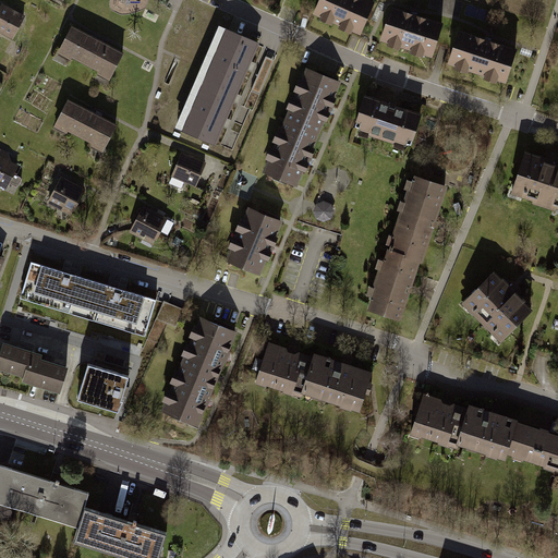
[(374,3),(366,0),(319,0),(315,12),(361,33),(374,3)]
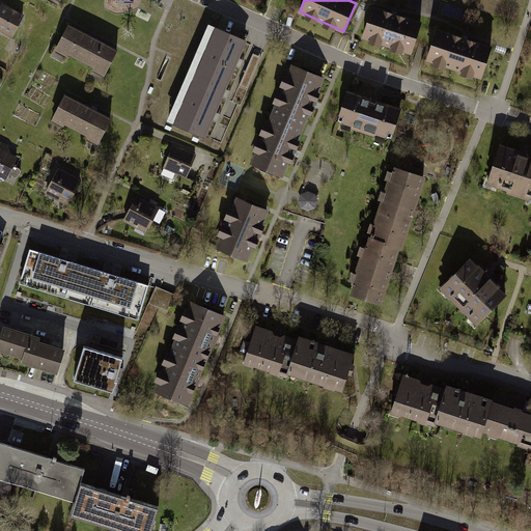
[(372,6),(363,35),(412,52),(421,23),(372,6)]
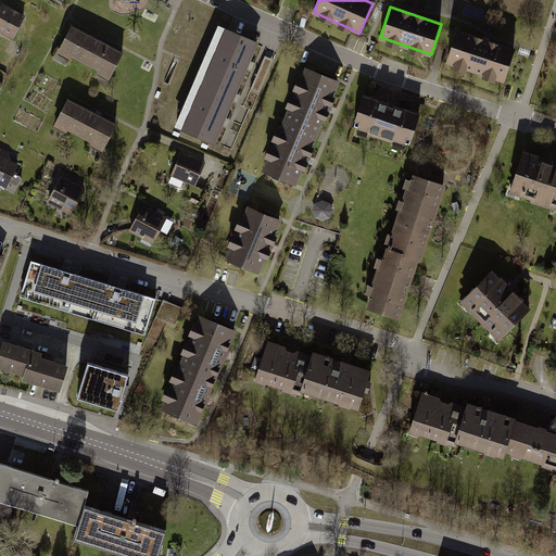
[(0,9),(0,35),(8,39),(19,20),(0,9)]
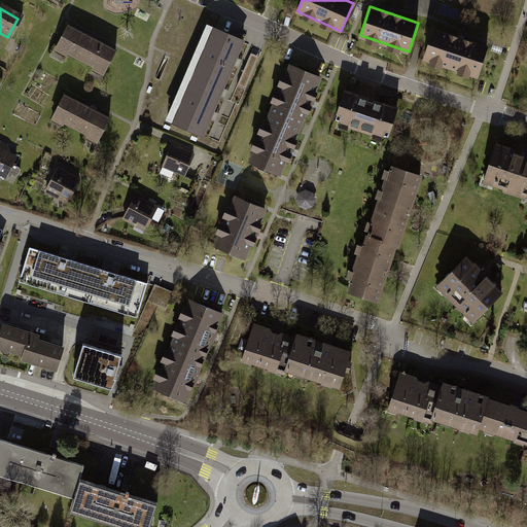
[(112,41),(61,19),(47,47),(99,71),(112,41)]
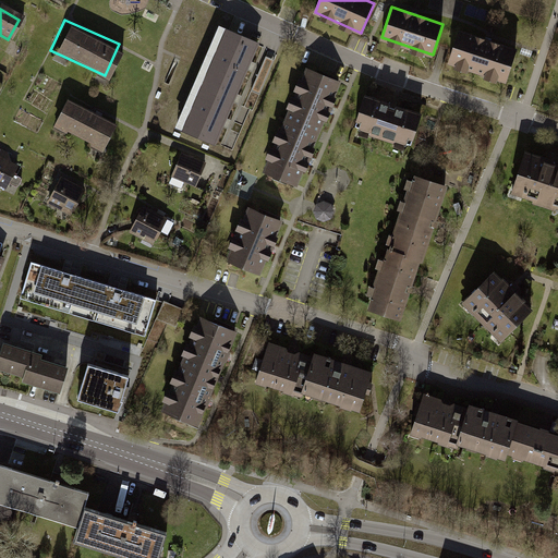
[(181,130),(215,144),(258,41),(225,27),(181,130)]
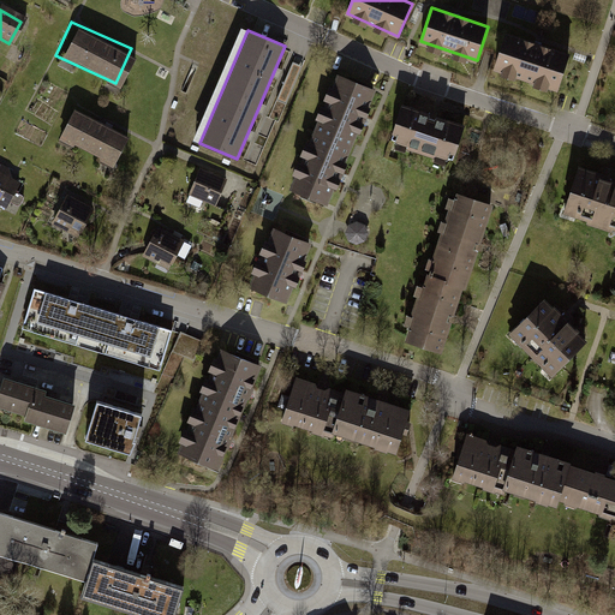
[(507,33),(495,67),(557,89),(569,54),(507,33)]
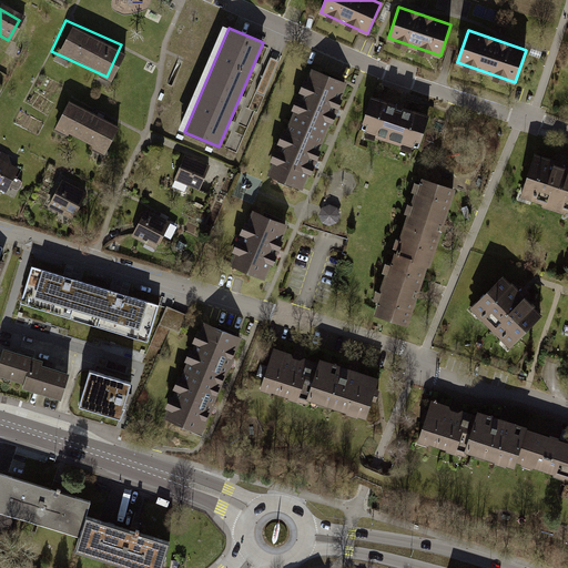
[(306,71),(267,175),(305,190),(344,85),(306,71)]
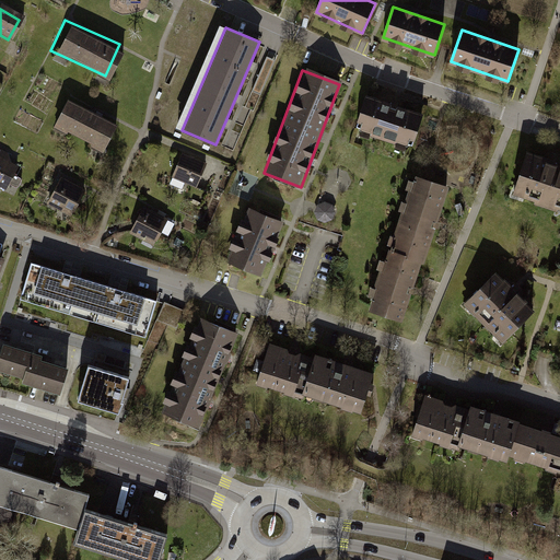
[(109,119),(63,93),(46,124),(93,150),(109,119)]
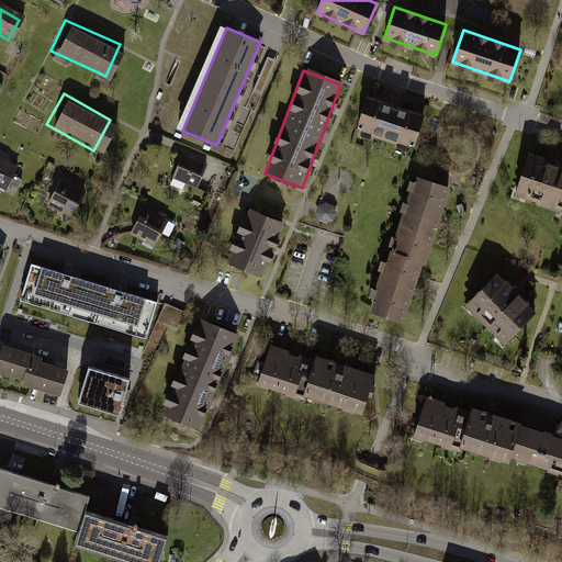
[(363,103),(353,132),(408,148),(417,120),(363,103)]
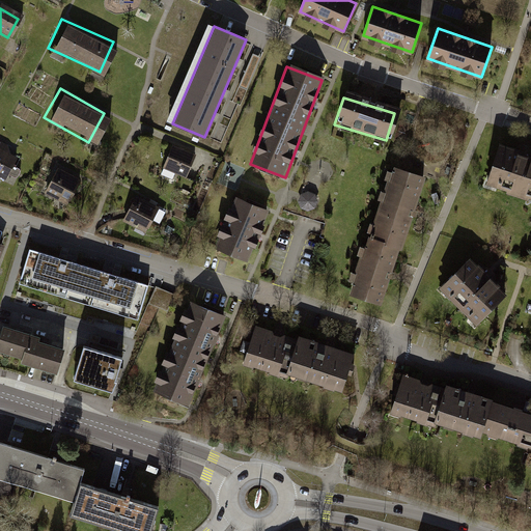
[(0,145),(0,175),(2,176),(15,152),(0,145)]
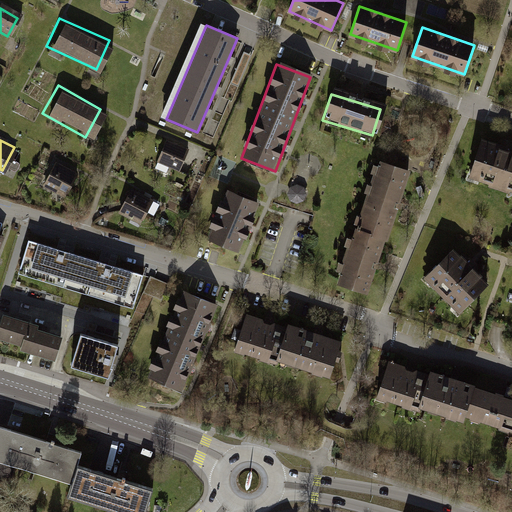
[(162,142),(155,165),(177,173),(185,149),(162,142)]
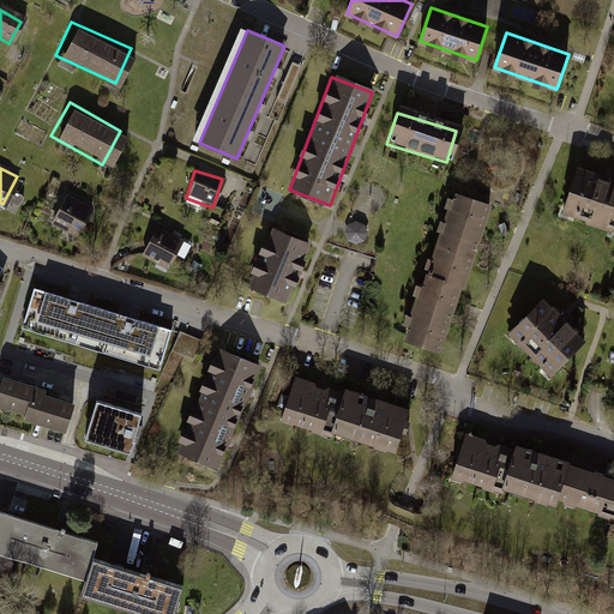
[(613,192),(577,180),(563,222),(613,239),(613,192)]
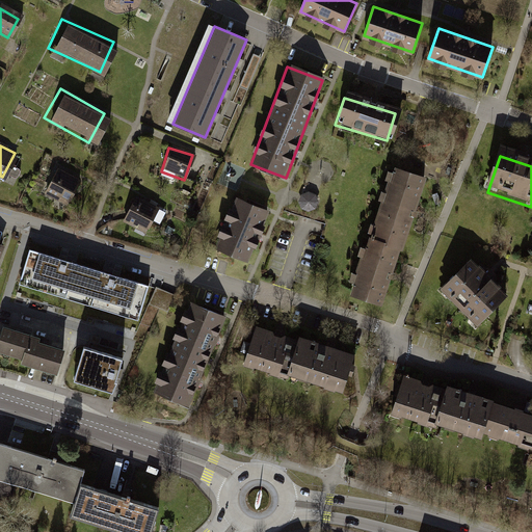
[(396,167),(373,237),(400,246),(402,246),(425,177),(396,167)]
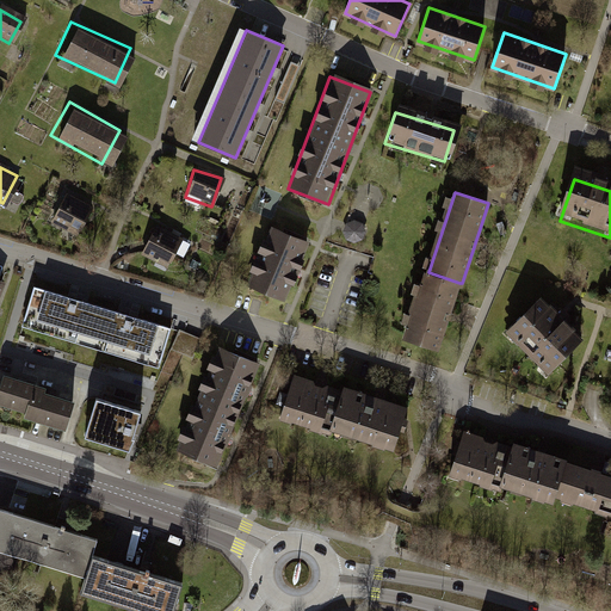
[(61,193),(49,220),(79,234),(91,208),(61,193)]
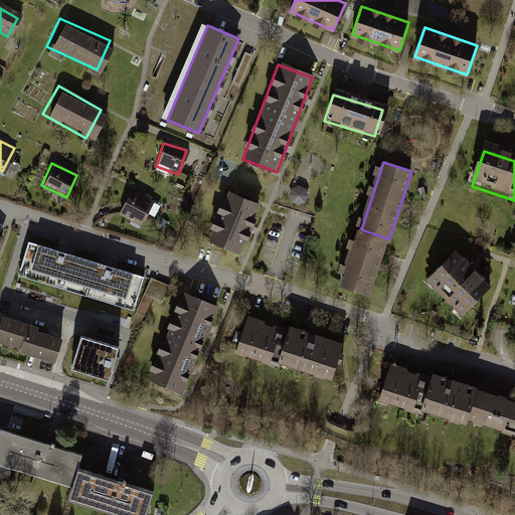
[(312,199),(308,184),(291,188),(295,203),(312,199)]
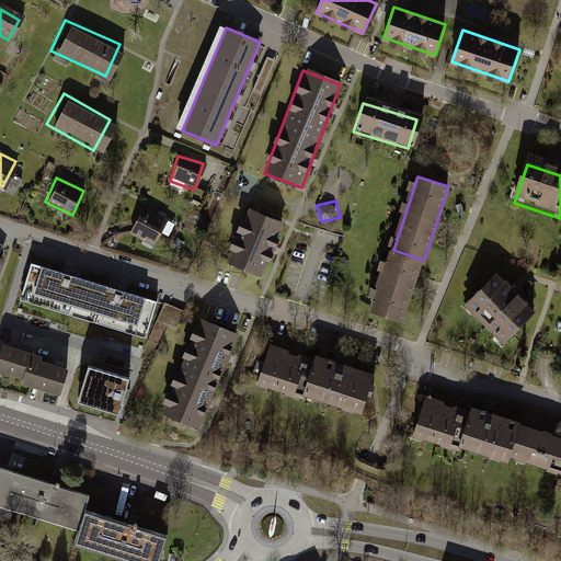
[(250,208),(228,262),(261,275),(283,222),(250,208)]
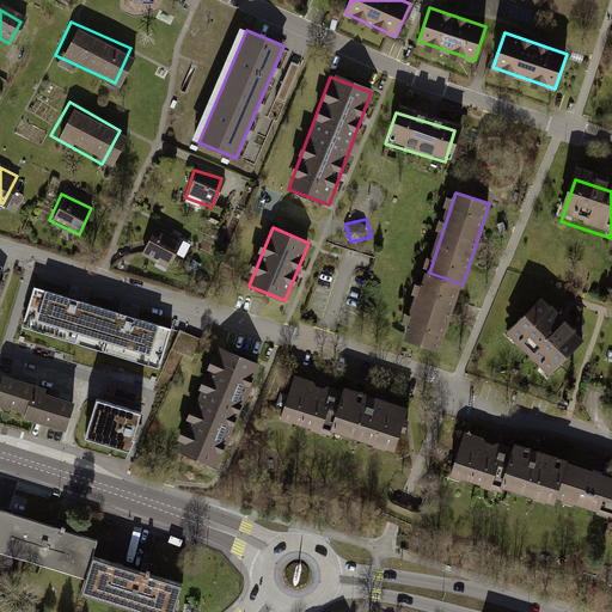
[(151,230),(139,255),(169,268),(179,243),(151,230)]
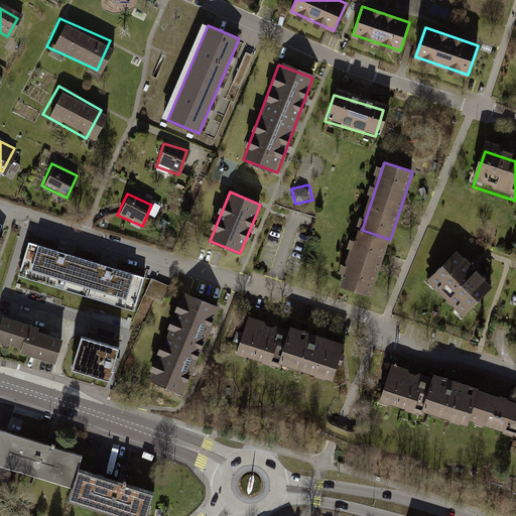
[(360,230),(341,285),(369,294),(388,239),(362,230),(360,230)]
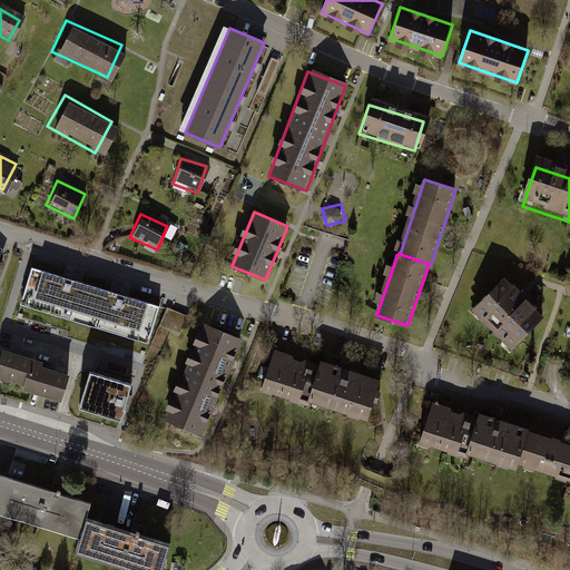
[(96,286),(32,267),(21,304),(85,323),(96,286)]
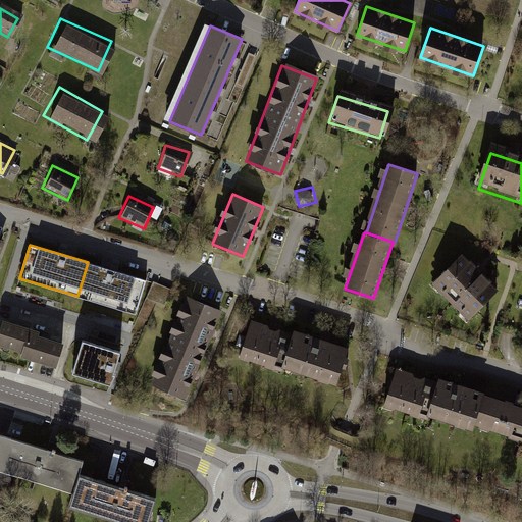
[(463,255),(435,282),(469,316),(497,288),(463,255)]
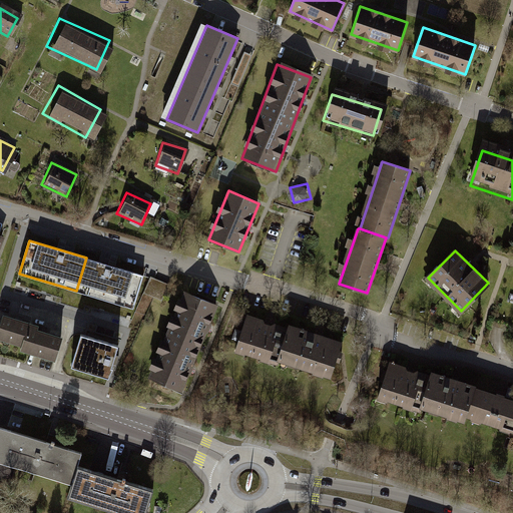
[(144,275),(86,258),(76,291),(134,308),(144,275)]
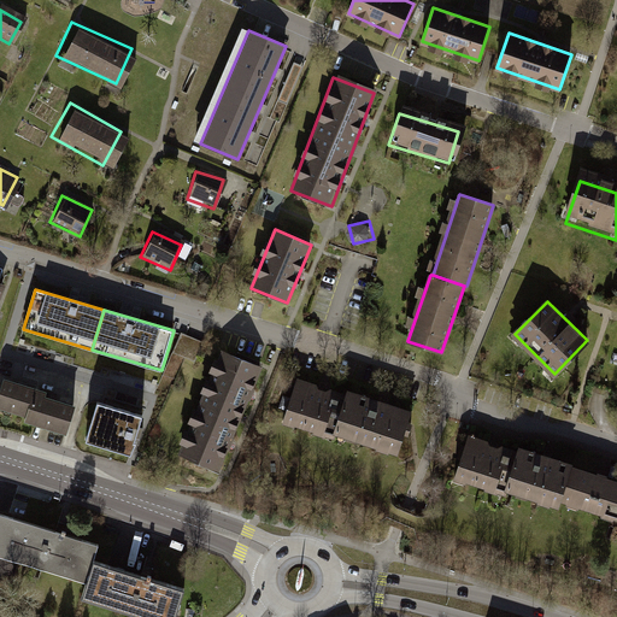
[(178,353),(198,360),(205,340),(186,334),(178,353)]
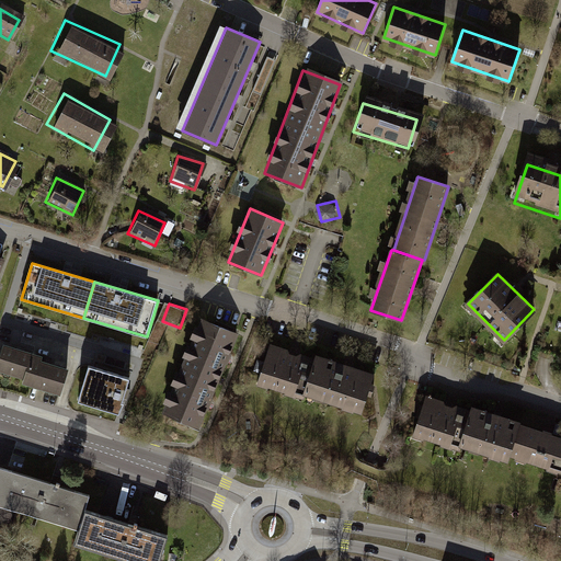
[(203,319),(183,366),(217,380),(237,333),(203,319)]
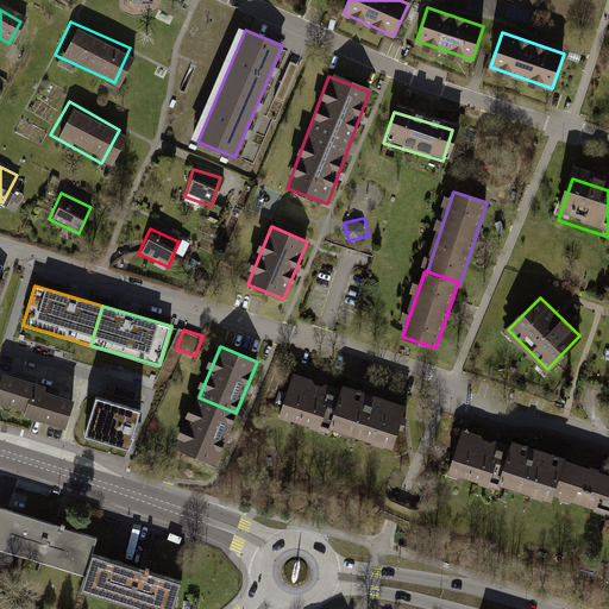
[(294,374),(280,415),(327,431),(330,426),(341,390),(294,374)]
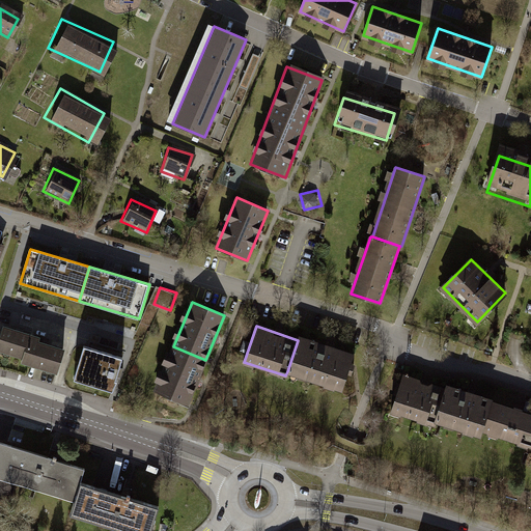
[(5,331),(0,346),(0,353),(25,361),(24,365),(56,375),(63,354),(37,345),(39,341),(5,331)]
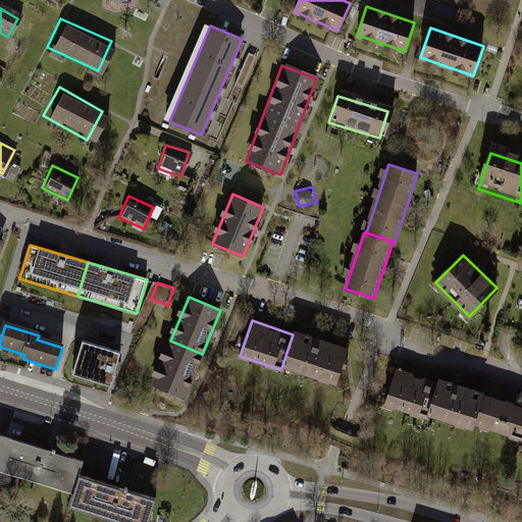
[(294,329),(293,334),(282,365),(335,382),(347,347),(294,329)]
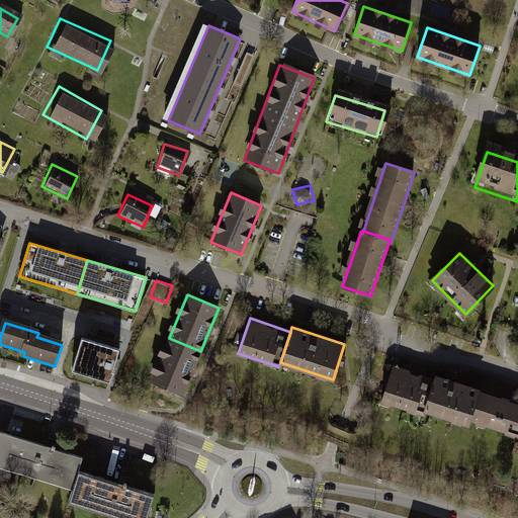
[(169,338),(151,380),(182,394),(200,351),(169,338)]
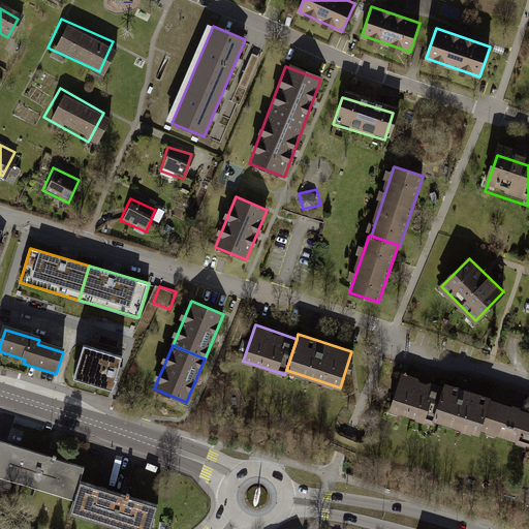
[(117,356),(79,346),(69,379),(107,390),(117,356)]
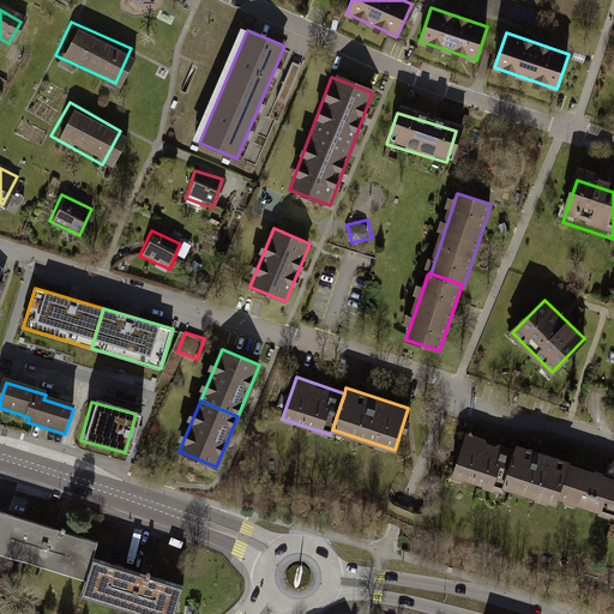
[(504,486),(516,450),(467,434),(453,475),(503,491),(504,486)]
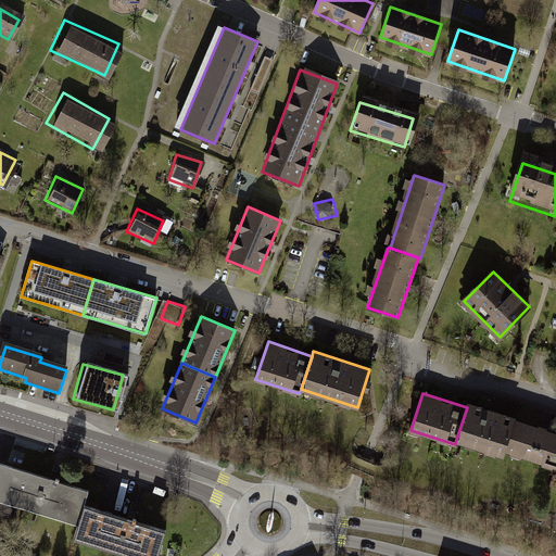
[(505,450),(515,421),(515,419),(468,403),(467,407),(456,440),(503,455),(505,450)]
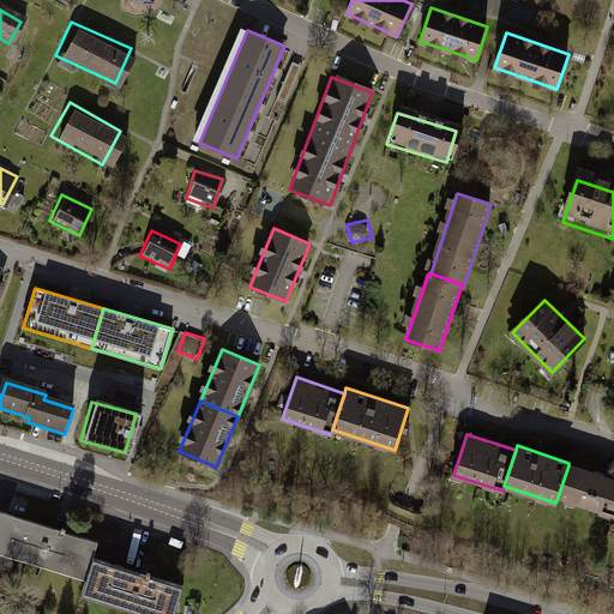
[(613,480),(569,465),(558,497),(613,515),(613,480)]
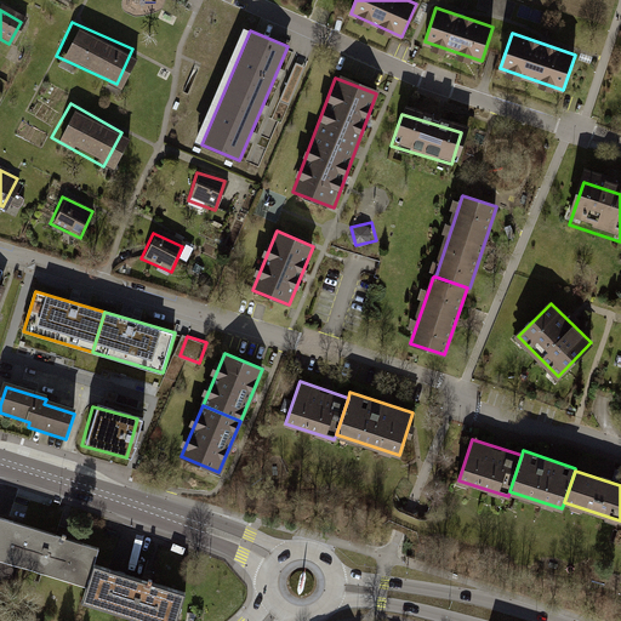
[(0,559),(89,587),(101,548),(0,518),(0,559)]
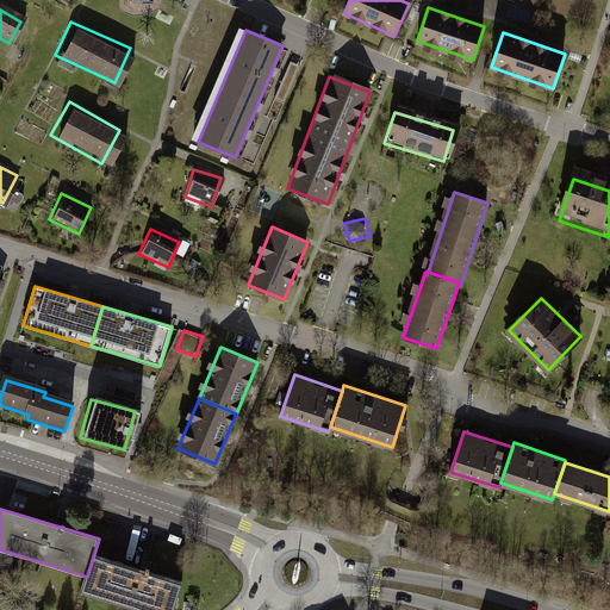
[(179,609),(187,583),(98,556),(87,592),(147,609),(179,609)]
